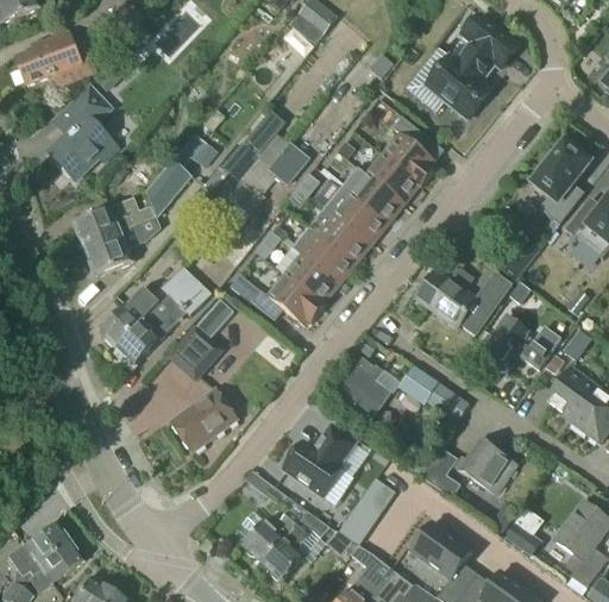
[(0,0),(0,19),(0,22),(37,7),(33,0),(0,0)]
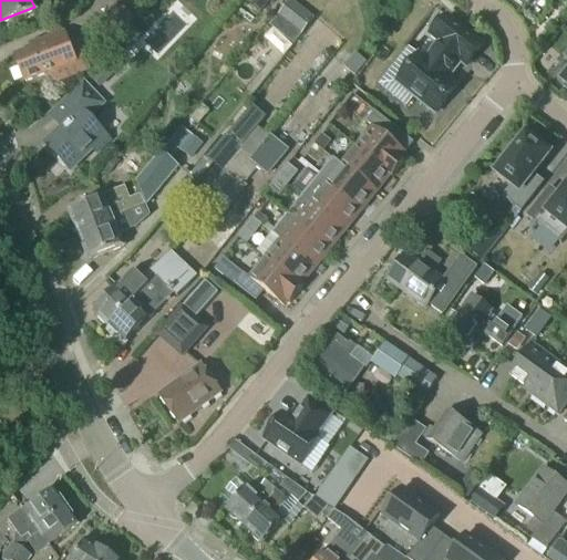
[(89,29),(107,47),(135,16),(116,0),(114,0),(89,29)]
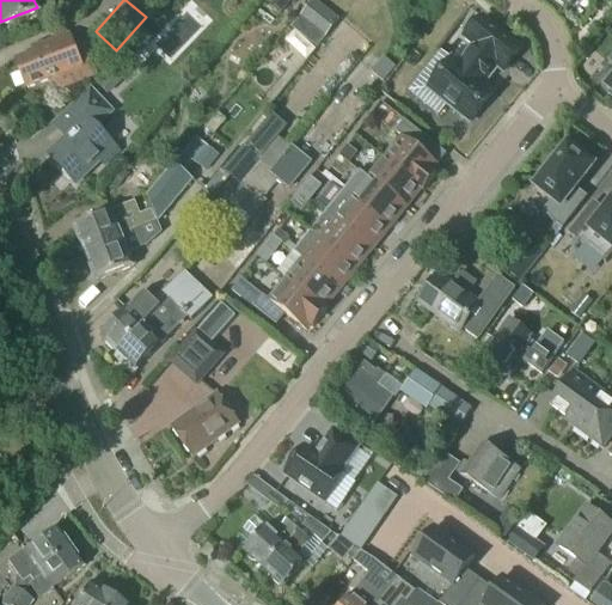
[(269,0),(280,10),(288,0),(269,0)]
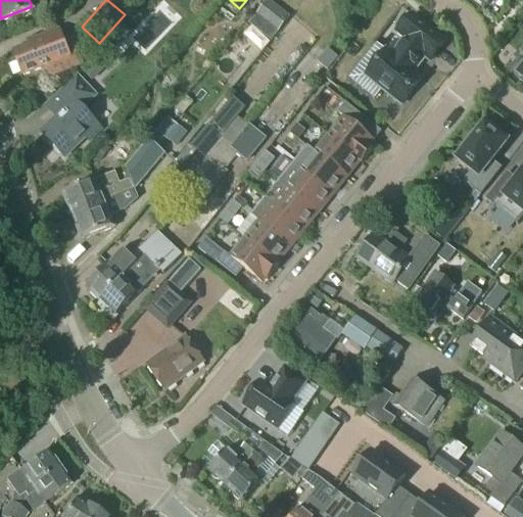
[(289,13),(273,0),(267,0),(257,11),(279,28),(289,13)]
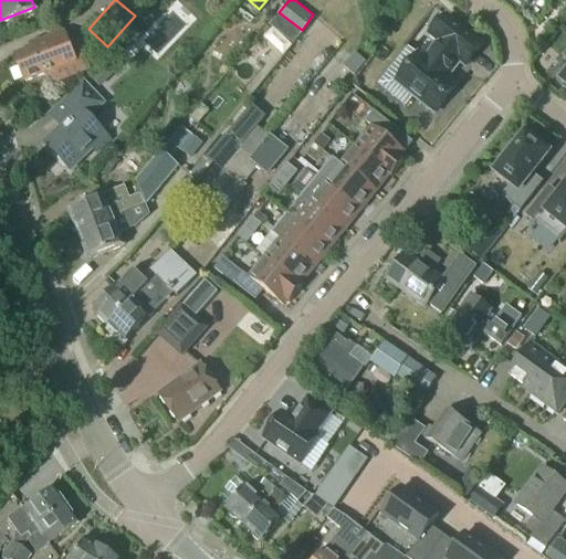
[(482,41),(446,11),(430,32),(440,40),(426,56),(419,50),(396,76),(433,108),(457,81),(447,73),(460,56),(465,61),(482,41)]
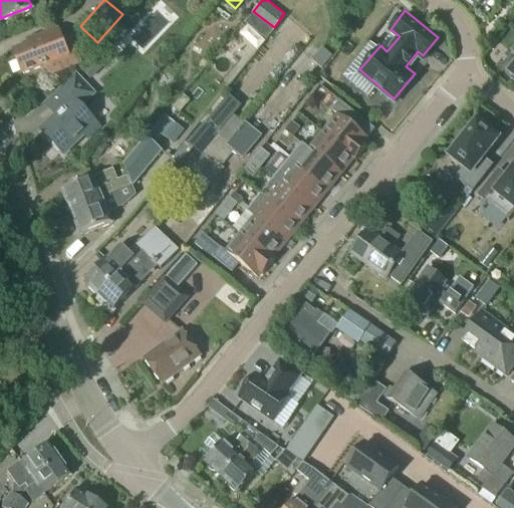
[(120,20),(103,37),(112,45),(130,28),(120,20)]
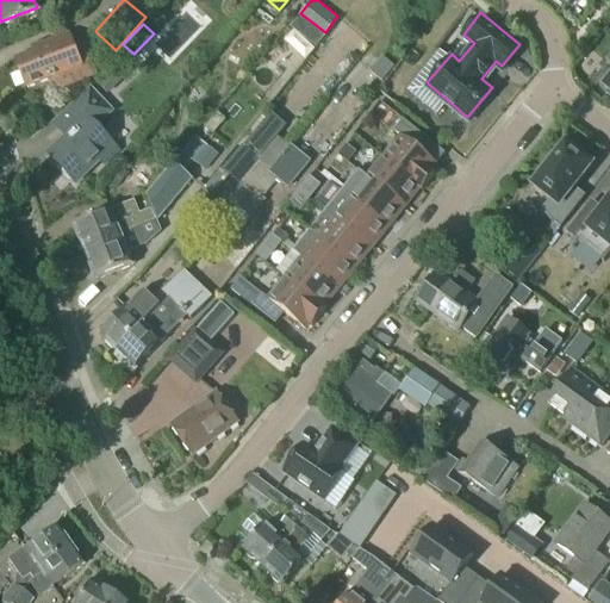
[(80,61),(69,32),(33,45),(36,50),(17,57),(27,84),(55,73),(58,85),(94,72),(89,57),(80,61)]
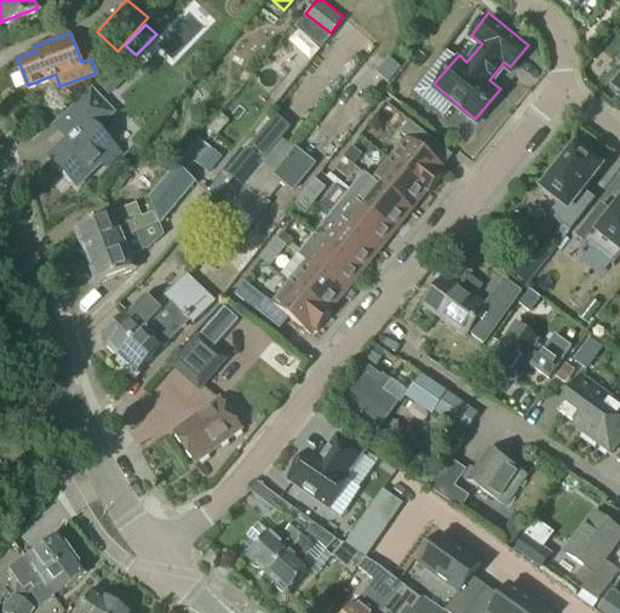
[(389,53),(375,69),(389,80),(402,63),(389,53)]
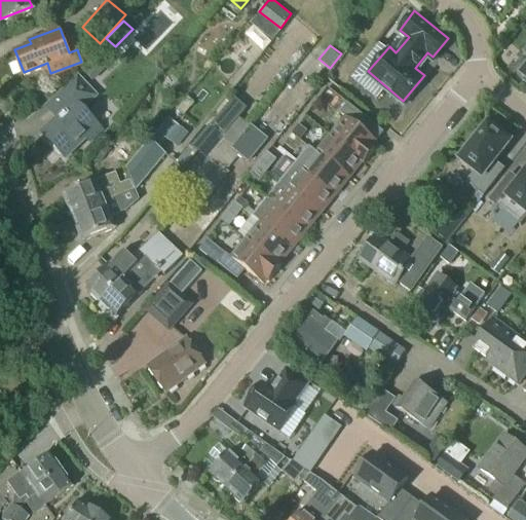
[(80,64),(90,75),(105,61),(94,49),(81,62),(80,64)]
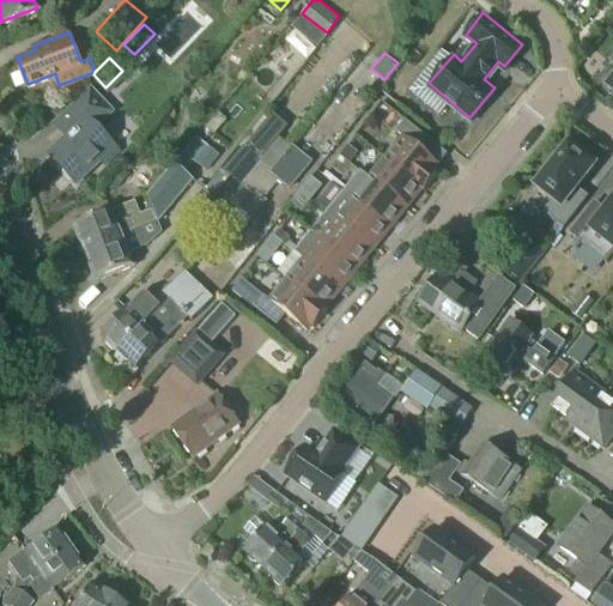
[(104,162),(119,147),(99,127),(99,119),(110,108),(91,88),(60,116),(72,128),(48,151),(62,167),(62,170),(68,176),(72,176),(76,180),(99,157),(104,162)]
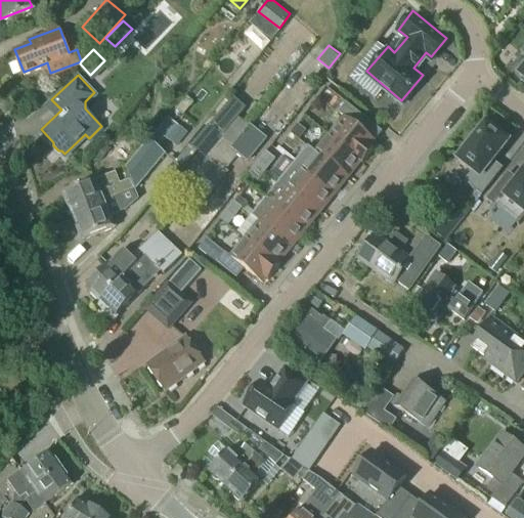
[(227,99),(209,122),(222,134),(242,111),(227,99)]
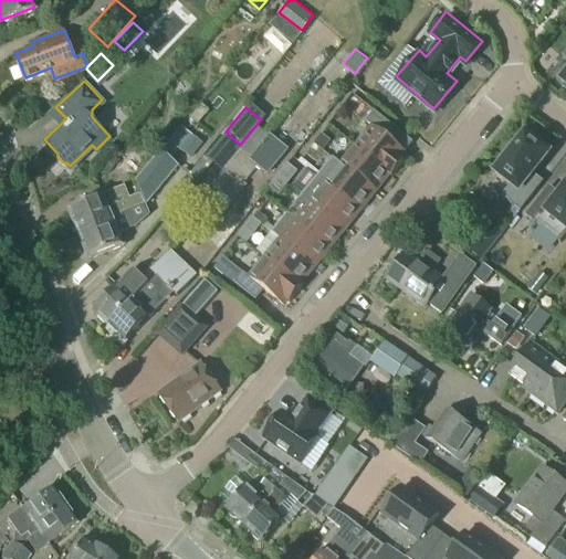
[(366,118),(371,123),(355,143),(389,171),(391,173),(404,157),(402,156),(407,150),(387,135),(396,125),(374,107),(366,118)]
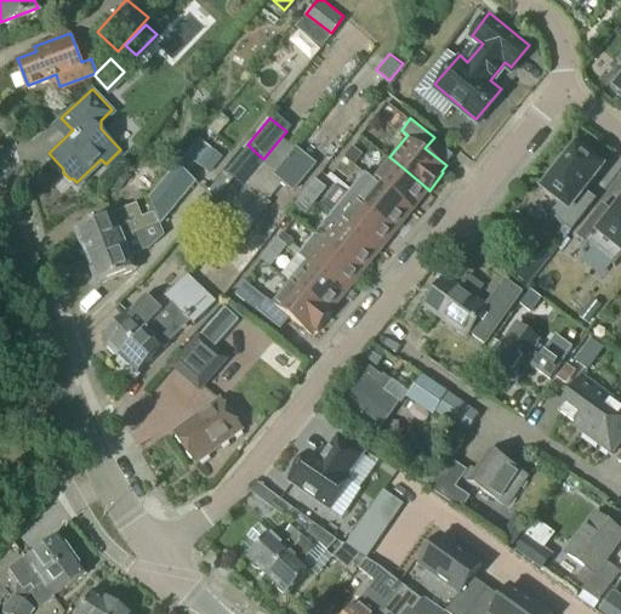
[(233,172),(244,182),(263,159),(248,145),(245,143),(208,188),(215,194),(233,172)]
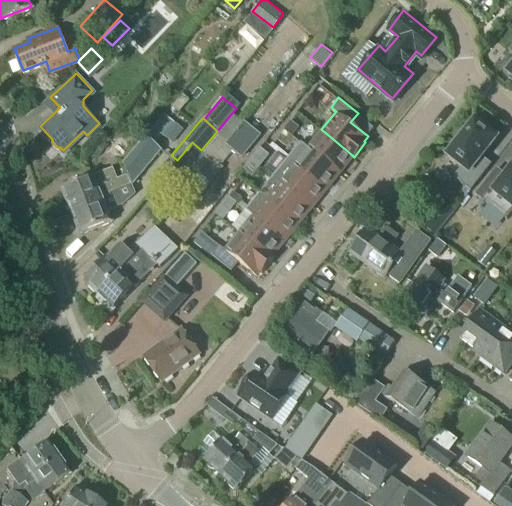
[(190,165),(198,172),(199,170),(210,180),(223,163),(221,161),(232,147),(242,155),(261,132),(244,118),(226,141),(224,140),(226,137),(217,131),(201,150),(190,165)]
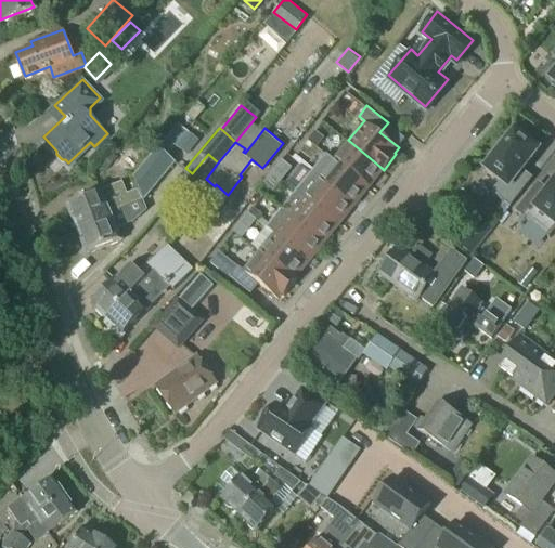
[(325,134),(317,128),(309,137),(318,143),(325,134)]
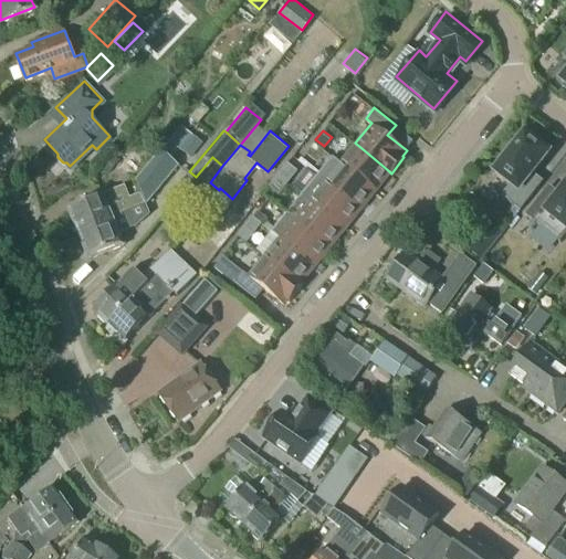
[(494,169),(499,172),(510,181),(501,192),(520,208),(540,183),(528,175),(549,149),(525,130),(506,154),(503,150),(494,162),(498,166),(494,169)]
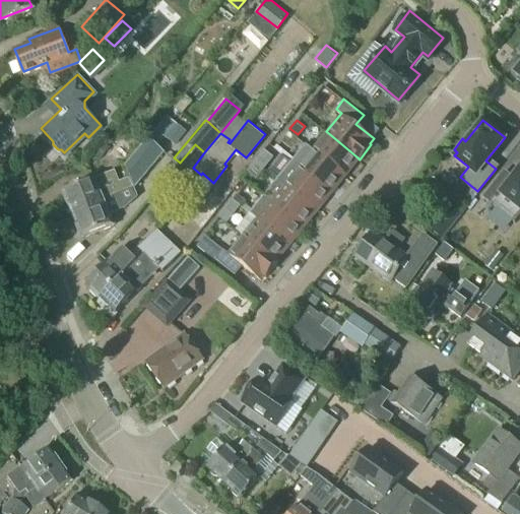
[(176,121),(166,135),(175,142),(186,128),(176,121)]
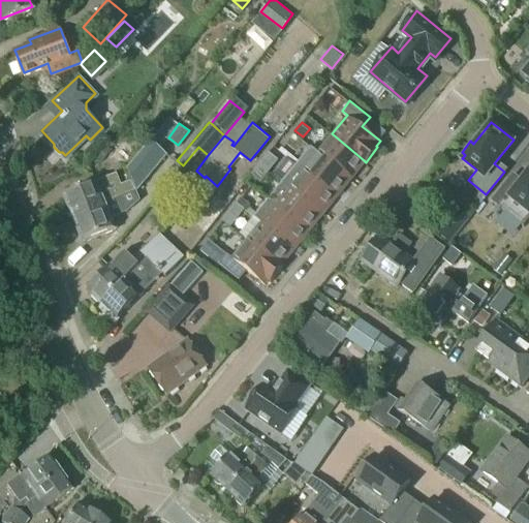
[(318,151),(350,177),(364,160),(332,133),(318,150),(318,151)]
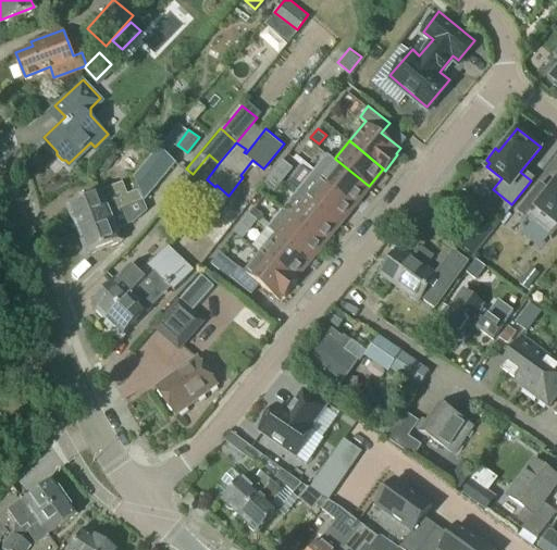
[(137,184),(138,187),(143,198),(143,199),(176,160),(159,146),(134,175),(137,184)]
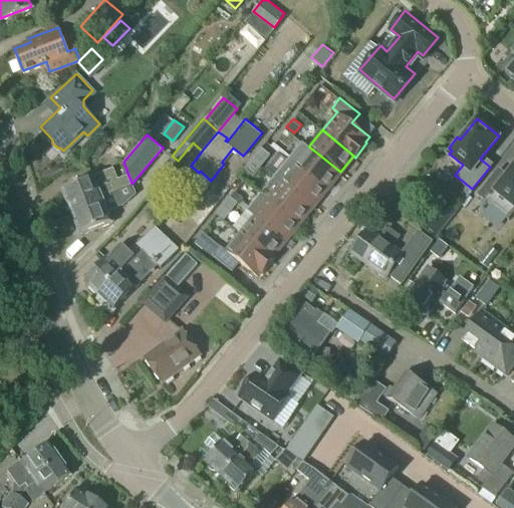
[(97,156),(108,143),(100,136),(89,149),(97,156)]
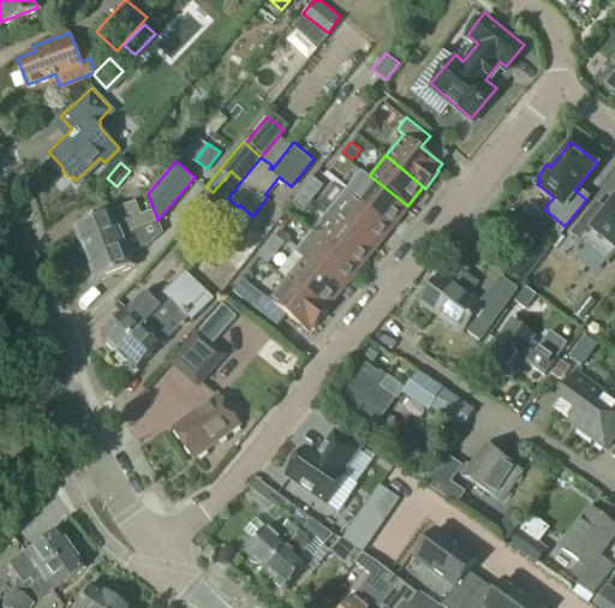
[(360,168),(344,189),(390,226),(407,206),(370,176),(370,174),(362,167),(360,168)]
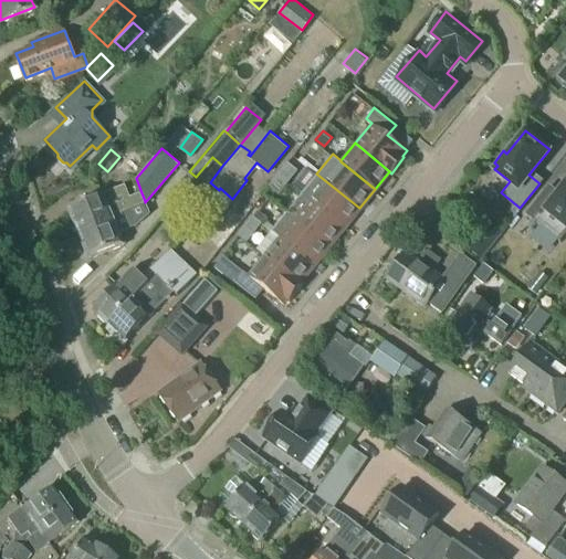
[(286,161),(278,172),(287,180),(296,168),(286,161)]
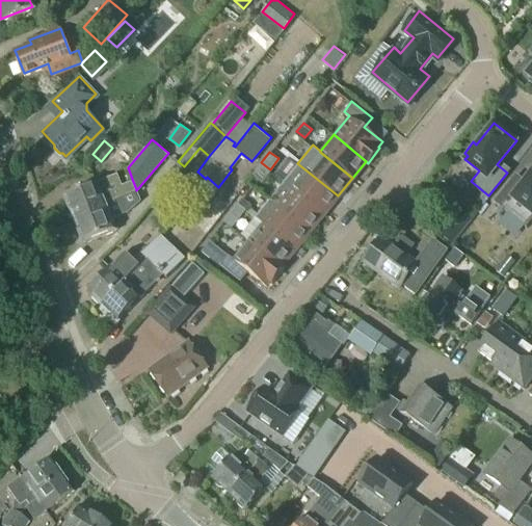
[(261,162),(253,173),(262,180),(270,169),(261,162)]
